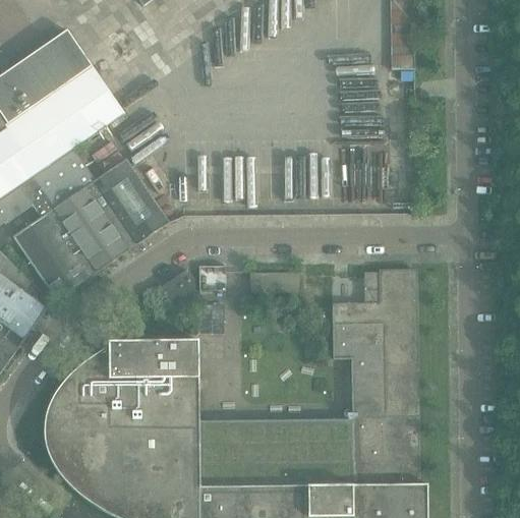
[(389,0),(390,67),(413,67),(412,4),(412,0),(389,0)]
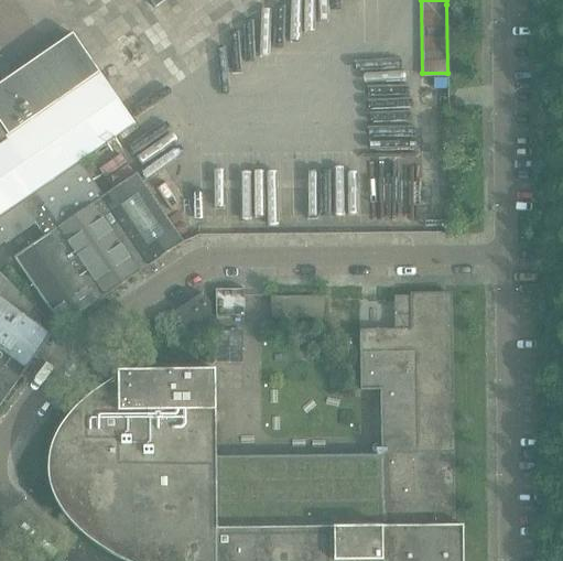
[(0,214),(134,122),(98,71),(98,69),(72,31),(0,79),(0,214)]
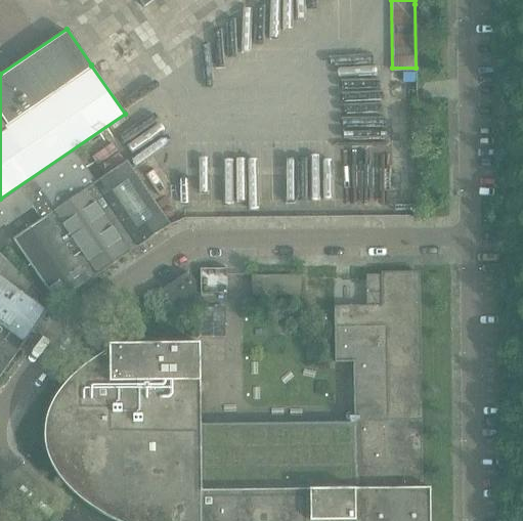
[(33,178),(53,208),(49,211),(57,220),(59,224),(63,222),(97,272),(128,252),(105,220),(117,213),(95,181),(74,150),(33,178)]
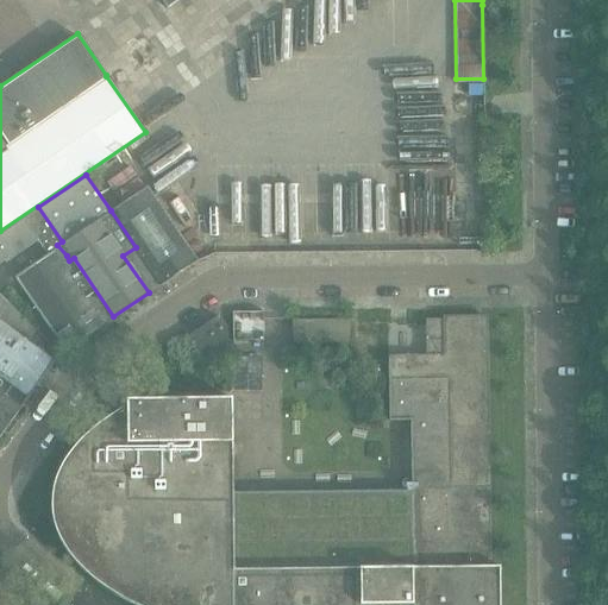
[(111,210),(136,247),(123,256),(149,292),(196,260),(145,187),(111,210)]
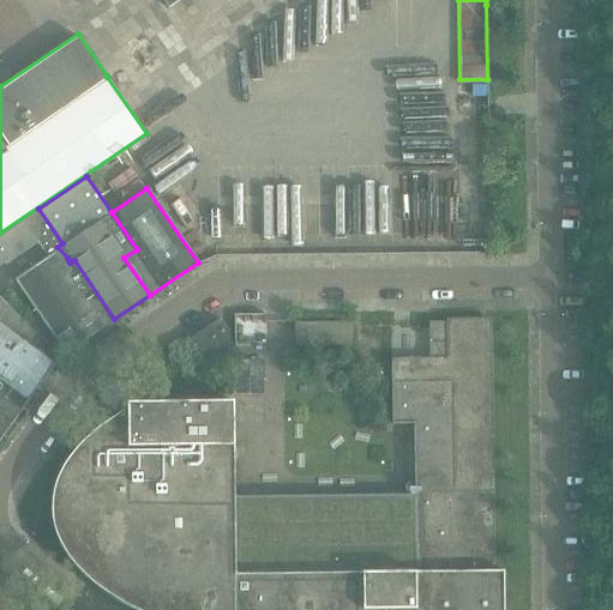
[(58,247),(62,243),(38,209),(23,219),(36,239),(47,254),(14,276),(66,350),(66,352),(67,351),(114,319),(74,260),(70,263),(67,258),(58,247)]
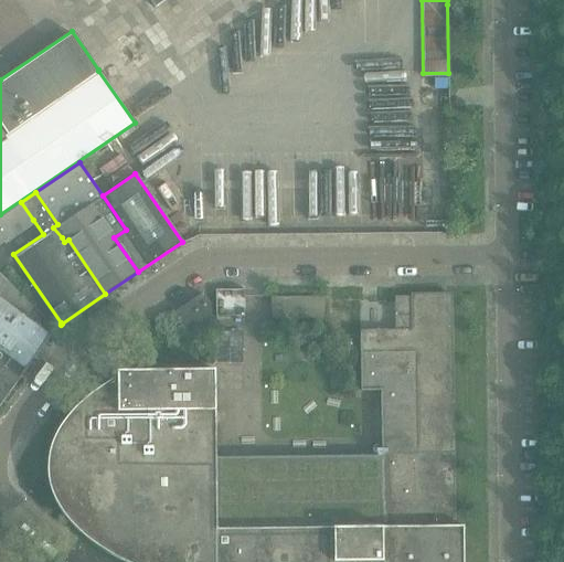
[(21,202),(0,215),(0,231),(6,240),(33,220),(21,202)]
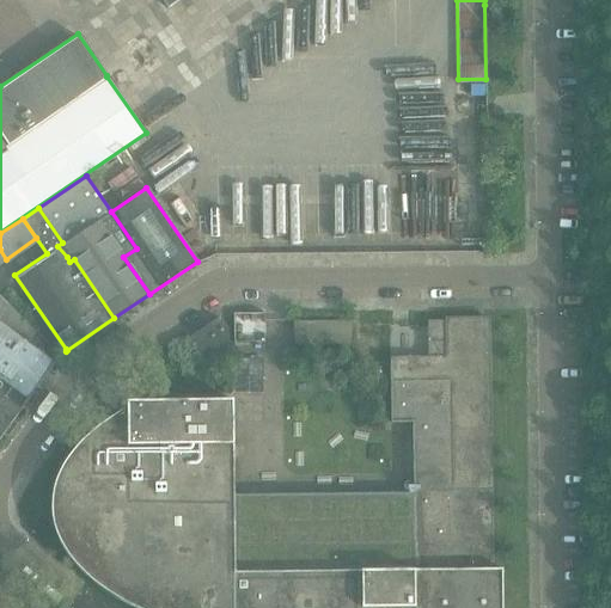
[(29,394),(53,361),(52,360),(26,342),(35,331),(0,295),(0,375),(29,397),(29,395),(29,394)]
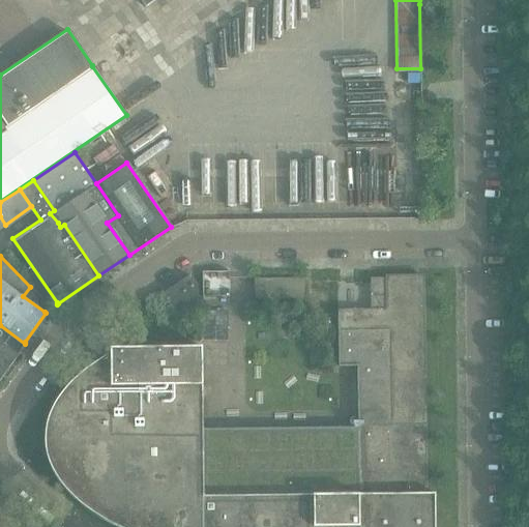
[(202,270),(202,295),(229,295),(229,269),(202,270)]
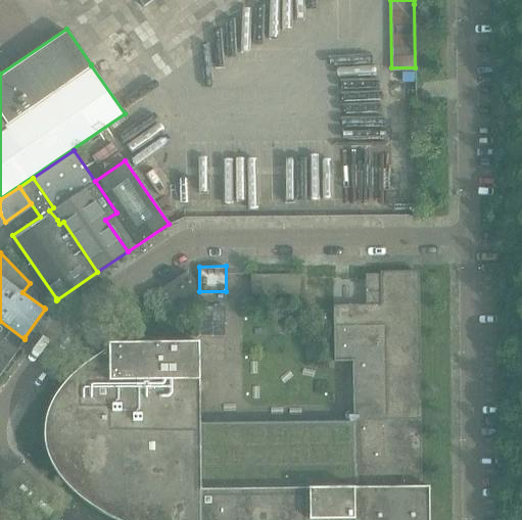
[(187,271),(161,288),(175,306),(194,293),(193,280),(187,271)]
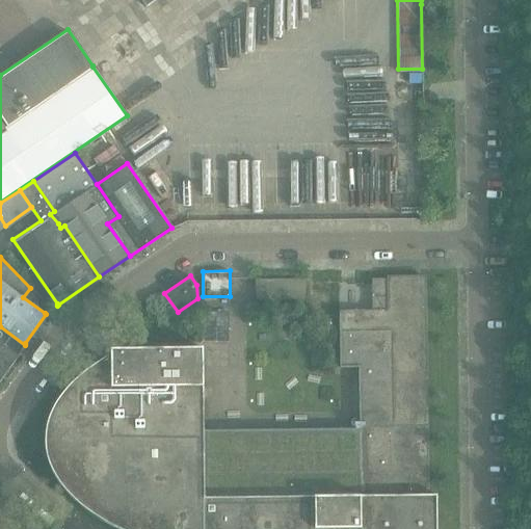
[(387,279),(372,279),(372,310),(338,310),(339,366),(357,366),(359,424),(426,423),(424,290),(425,290),(425,279),(424,279),(424,275),(387,275),(387,279)]
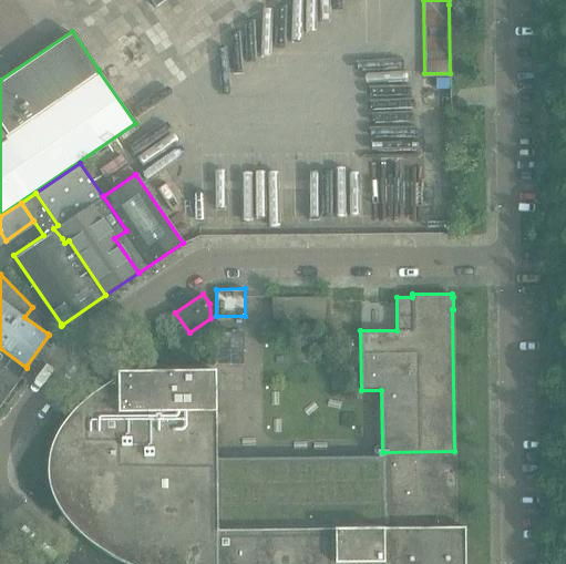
[(325,296),(270,296),(271,318),(326,318),(325,296)]
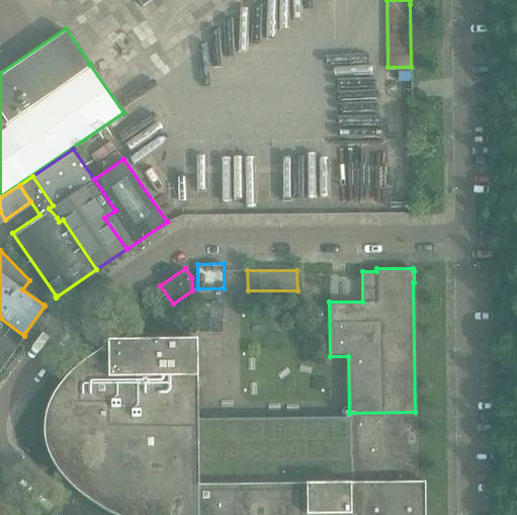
[(197,303),(197,331),(222,331),(222,303),(197,303)]
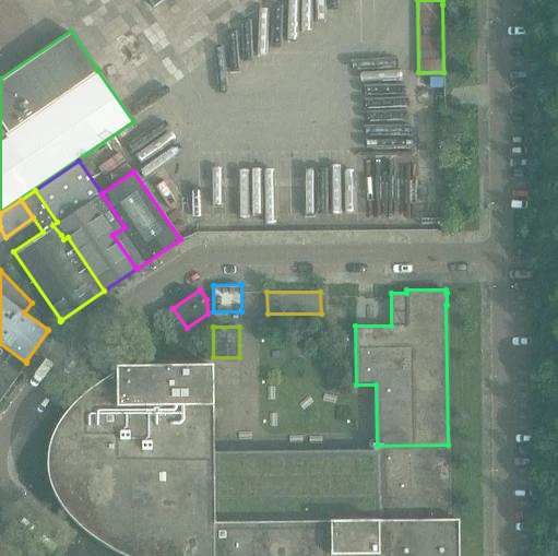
[(0,398),(26,363),(0,343),(0,398)]
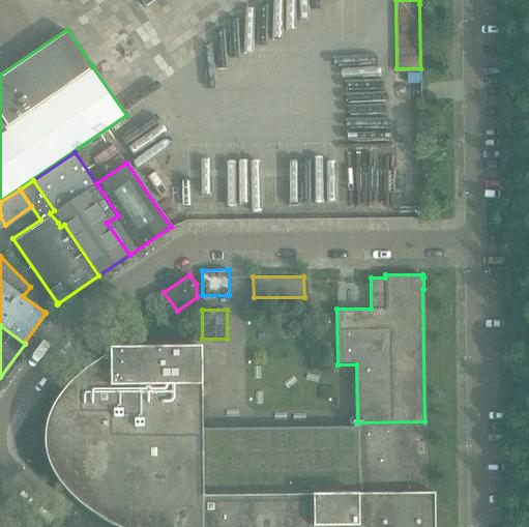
[(43,433),(43,437),(43,442),(45,446),(45,450),(47,456),(49,462),(50,466),(52,470),(54,472),(56,476),(61,482),(65,488),(69,492),(77,499),(83,505),(88,508),(94,513),(98,516),(107,521),(120,526),(434,526),(434,492),(424,492),(424,421),(357,422),(357,426),(202,428),(201,346),(109,347),(109,352),(100,357),(93,361),(86,367),(78,374),(74,377),(68,383),(63,387),(59,393),(55,400),(53,404),(51,408),(50,410),(48,415),(46,419),(46,422),(45,427),(45,429),(43,433)]
